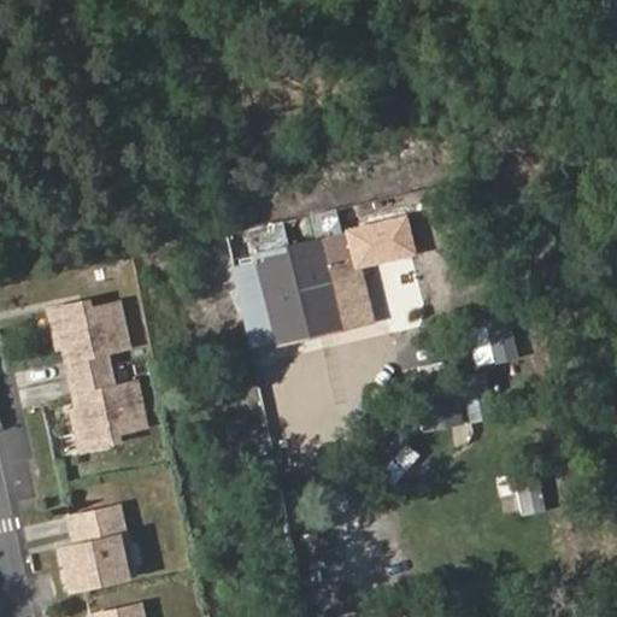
[(333,206),(304,216),(310,236),(339,227),(333,206)]
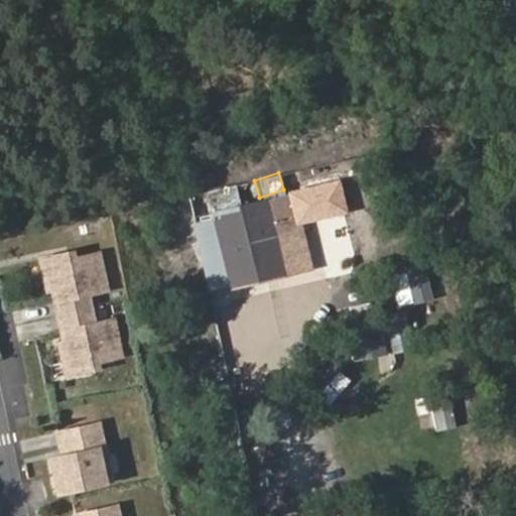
[(242,203),(238,183),(209,189),(213,210),(242,203)]
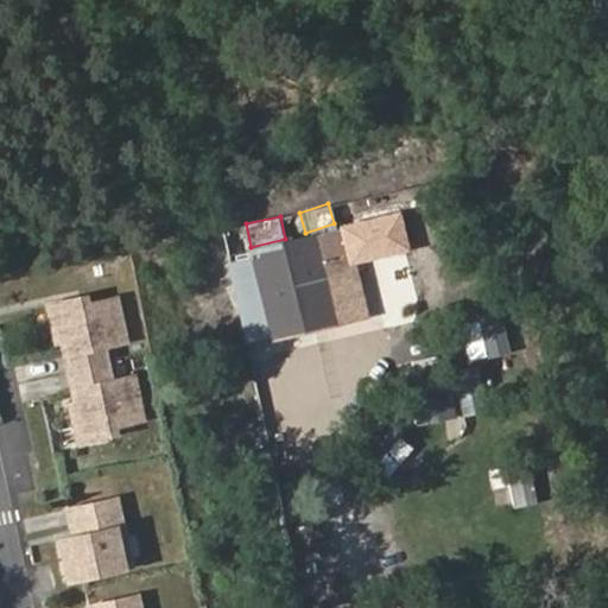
[(365,314),(346,226),(285,239),(251,247),(253,257),(270,335),(365,314)]
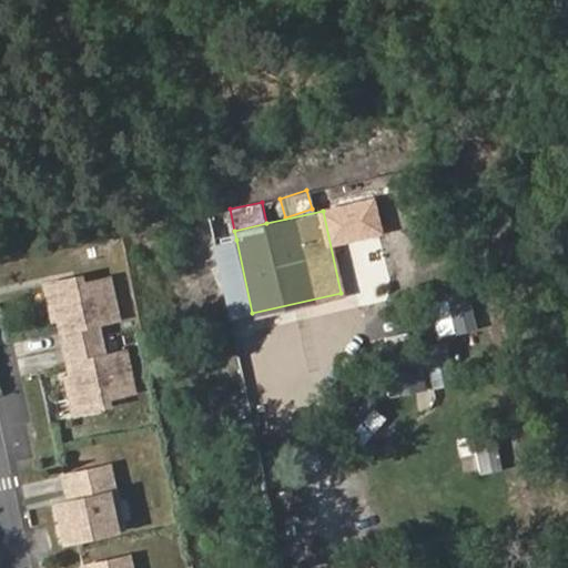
[(227,318),(252,313),(236,240),(211,245),(227,318)]
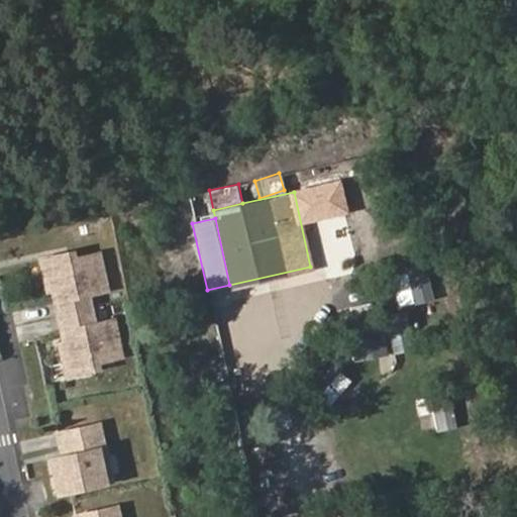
[(71,250),(39,257),(46,289),(52,288),(57,315),(89,309),(86,292),(105,288),(97,251),(72,257),(71,250)]
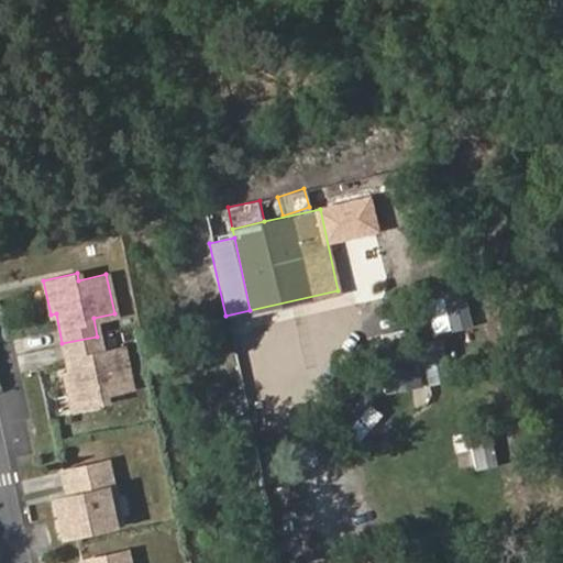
[(97,337),(62,343),(68,372),(64,373),(70,407),(105,399),(103,392),(130,386),(121,346),(100,351),(97,337)]
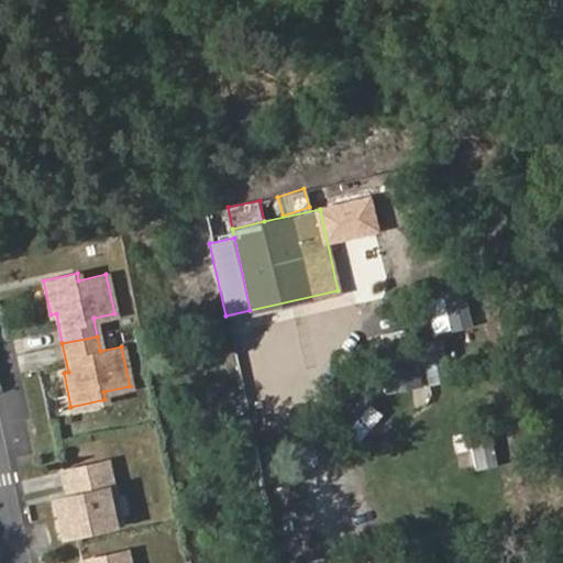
[(448,379),(442,339),(421,342),(427,382),(448,379)]
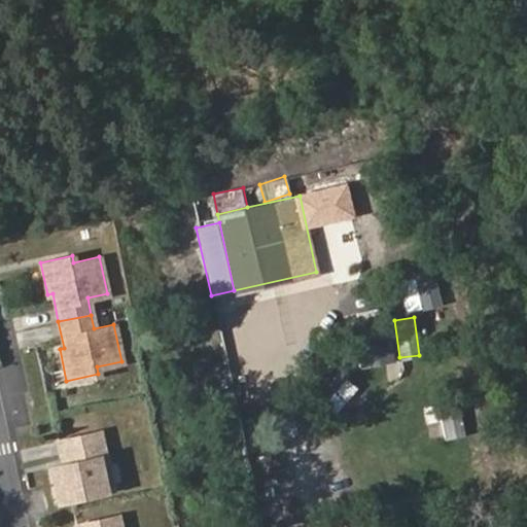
[(359,369),(381,364),(375,330),(353,334),(359,369)]
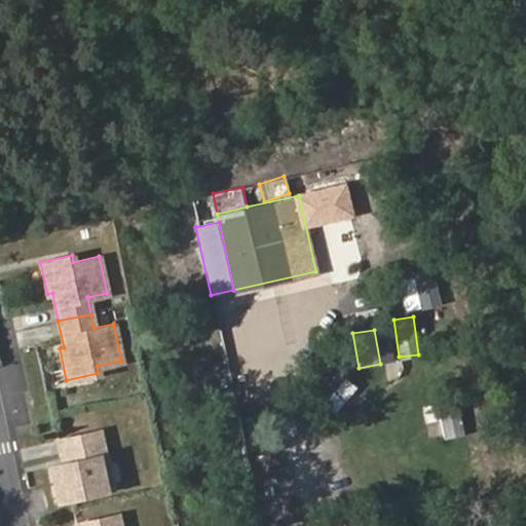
[(60,498),(114,487),(102,428),(60,438),(64,454),(76,451),(77,458),(51,463),(60,498)]
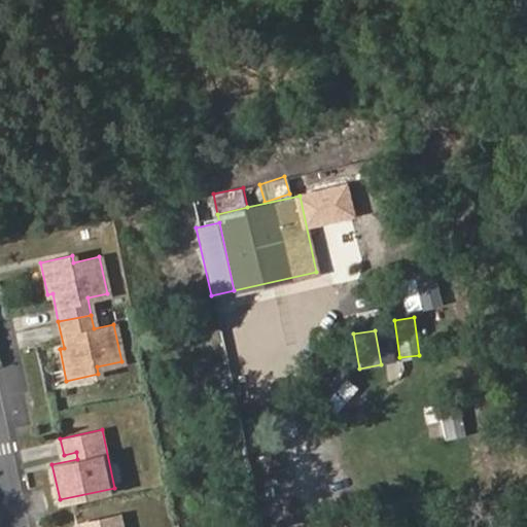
[(64,455),(65,461),(77,459),(76,452),(64,455)]
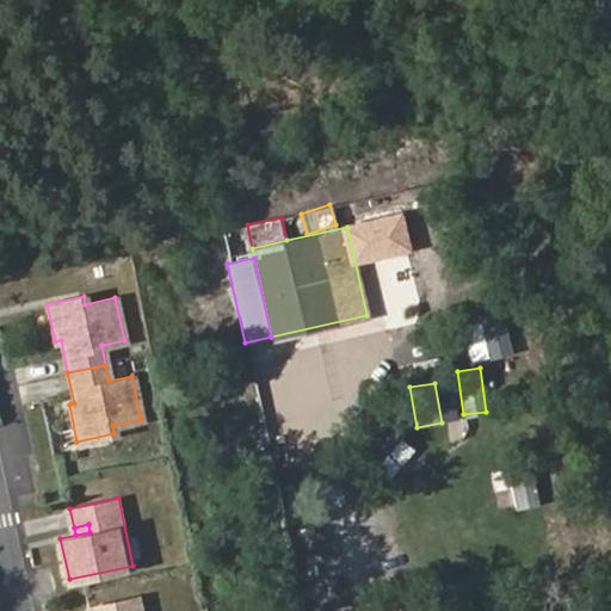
[(142,610),(140,596),(91,606),(92,610),(142,610)]
